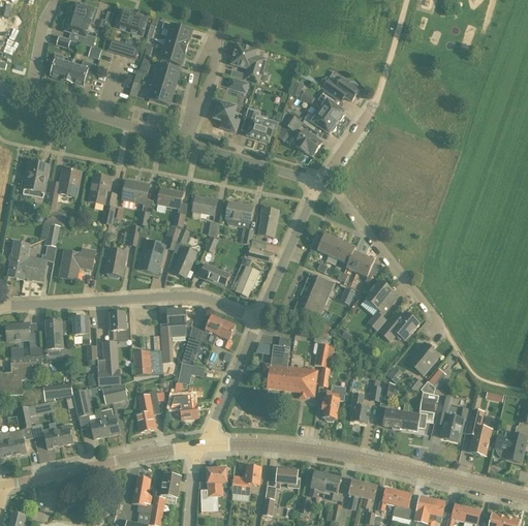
[(69,16),(90,22),(93,23),(97,8),(73,1),(69,16)]
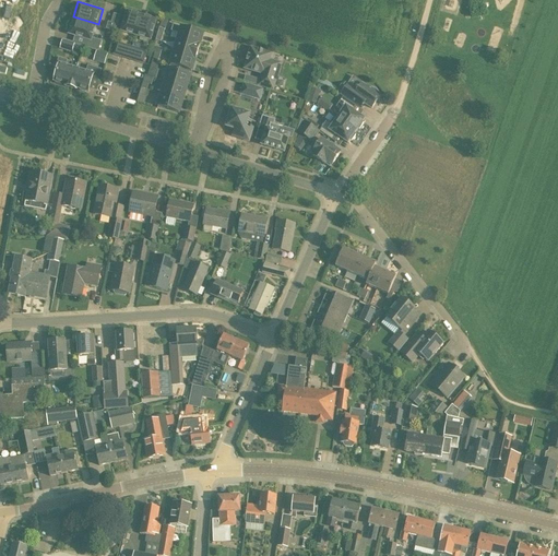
[(120,28),(134,33),(141,12),(127,8),(120,28)]
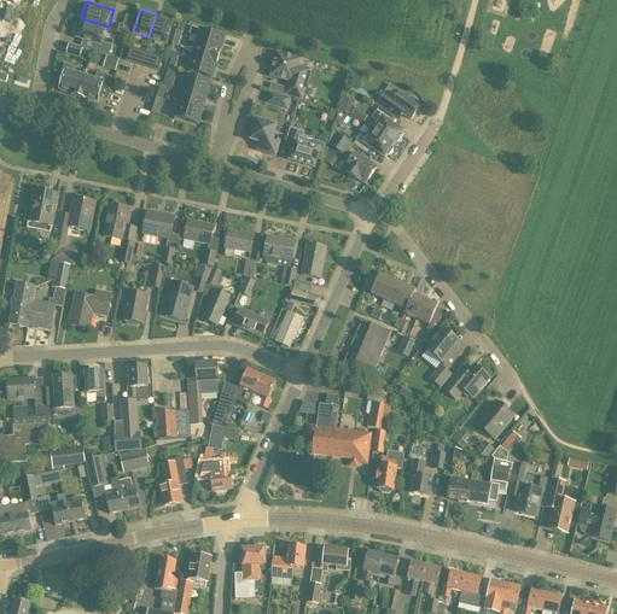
[(173,19),(156,13),(149,36),(166,41),(173,19)]
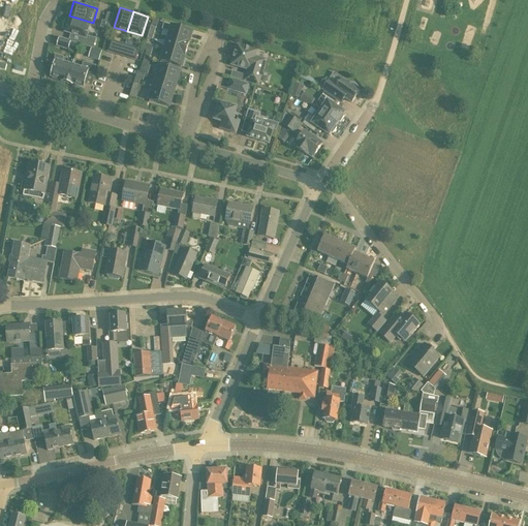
[(86,36),(90,22),(69,16),(64,30),(86,36)]
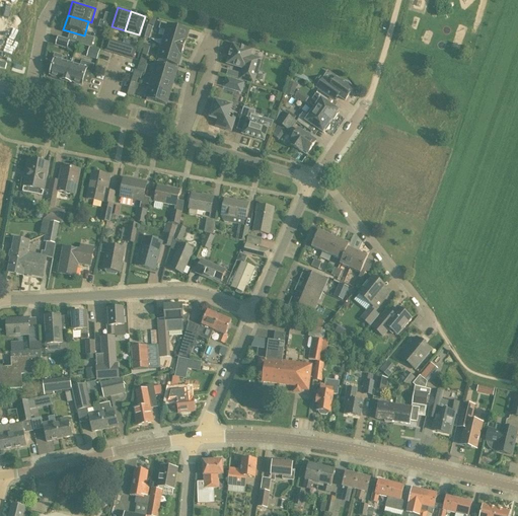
[(97,24),(106,26),(107,20),(99,17),(97,24)]
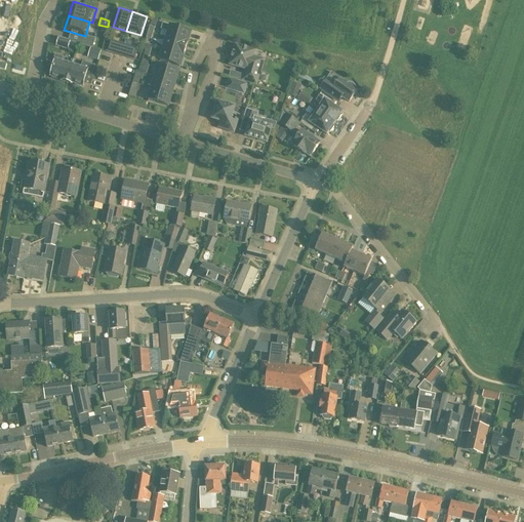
[(164,35),(187,41),(190,29),(162,21),(160,27),(166,29),(164,35)]
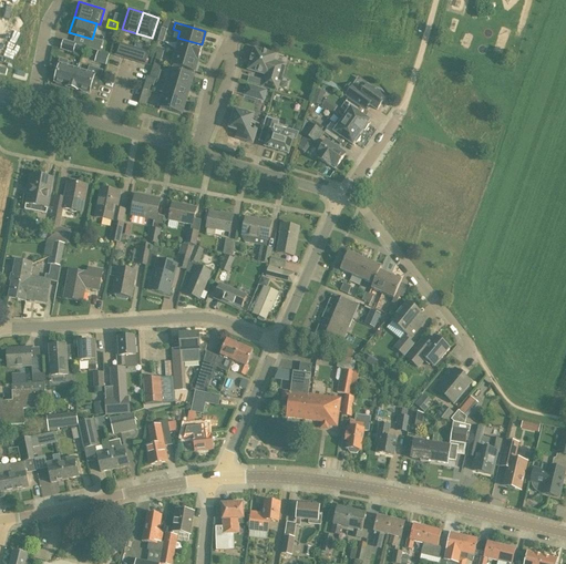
[(75,41),(62,38),(60,47),(73,51),(75,41)]
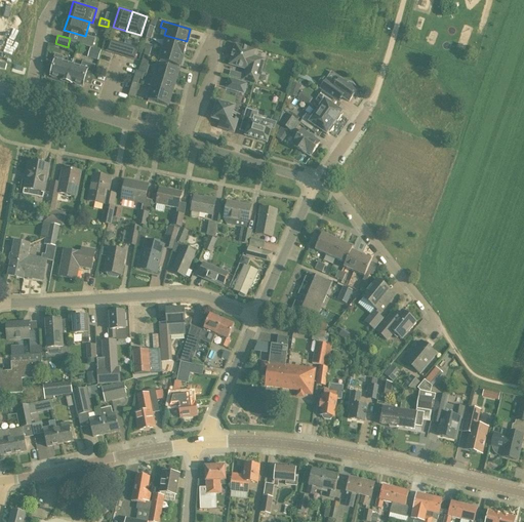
[(184,52),(187,41),(164,35),(166,36),(163,46),(184,52)]
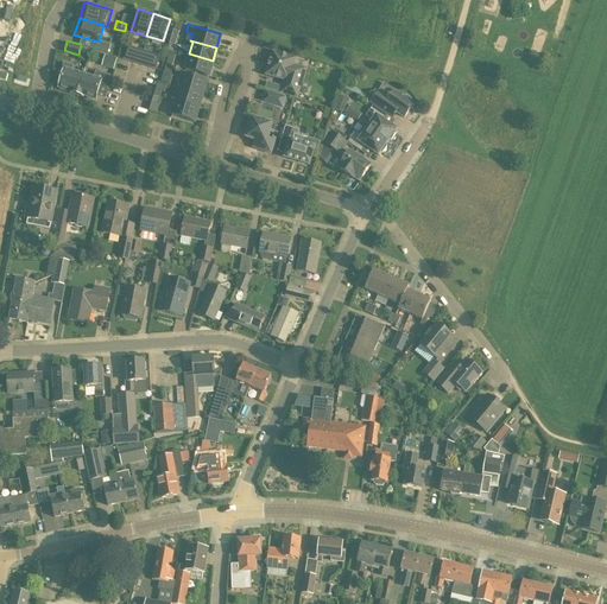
[(297,95),(305,65),(293,62),(296,56),(273,49),(265,71),(284,77),(280,90),(297,95)]
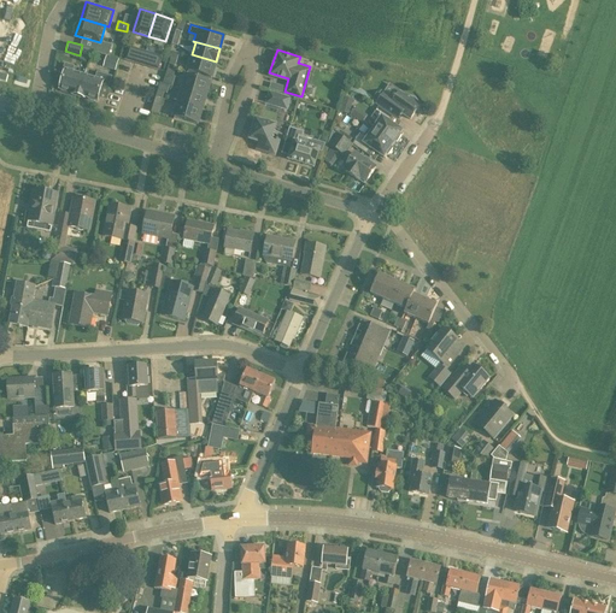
[(100,62),(113,65),(117,54),(104,51),(100,62)]
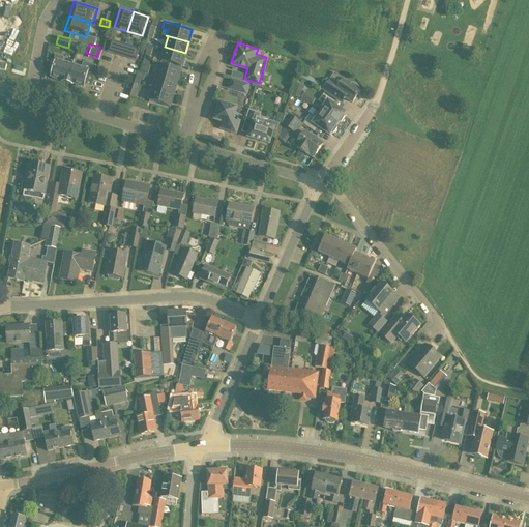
[(185,54),(185,53),(165,47),(162,59),(181,65),(184,53),(185,54)]
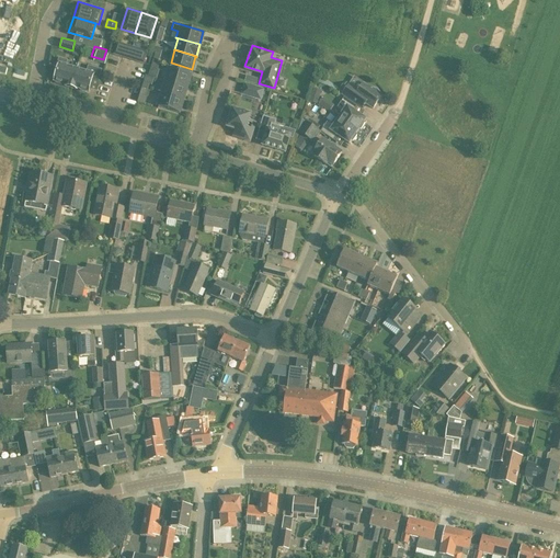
[(70,84),(76,66),(65,63),(67,58),(58,56),(57,61),(59,61),(56,70),(55,70),(54,76),(54,77),(54,79),(56,79),(56,80),(61,82),(61,81),(65,82),(70,84)]
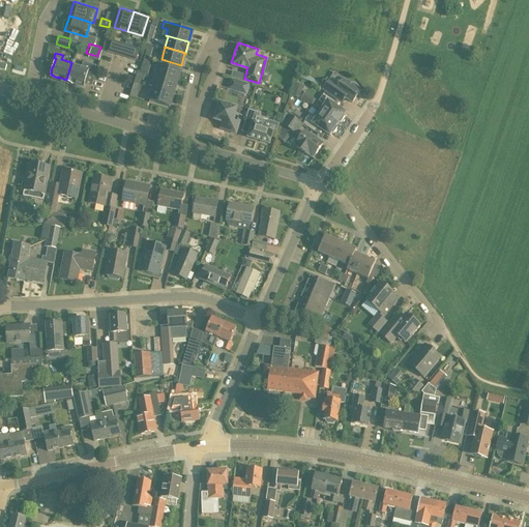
[(142,70),(145,71),(148,57),(144,56),(140,69),(142,70)]
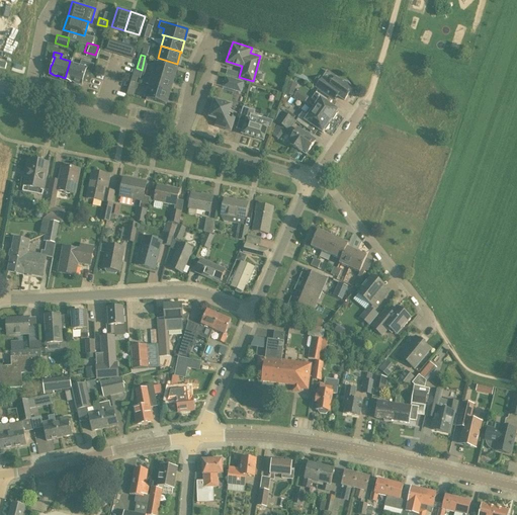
[(70,61),(65,78),(71,80),(71,79),(74,80),(74,81),(79,83),(80,82),(81,82),(84,71),(90,73),(93,63),(81,59),(80,64),(70,61)]
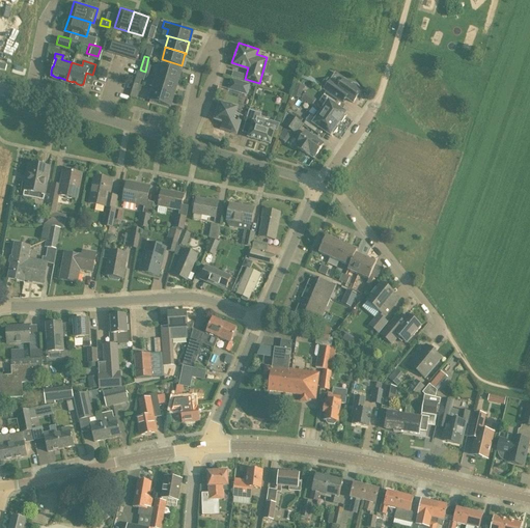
[(157,75),(176,81),(180,68),(160,63),(157,75)]
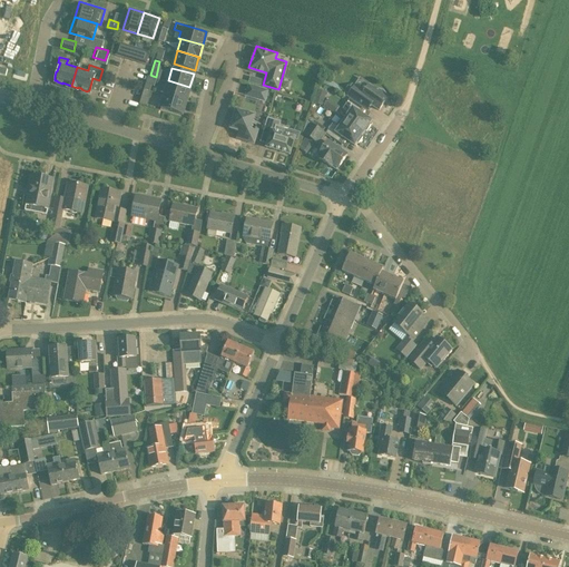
[(144,87),(149,88),(153,76),(150,75),(147,75),(144,87)]
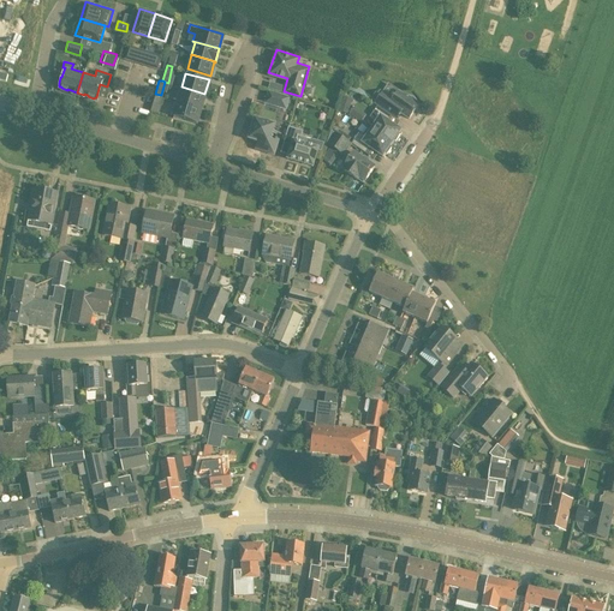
[(182,87),(178,100),(201,107),(204,94),(182,87)]
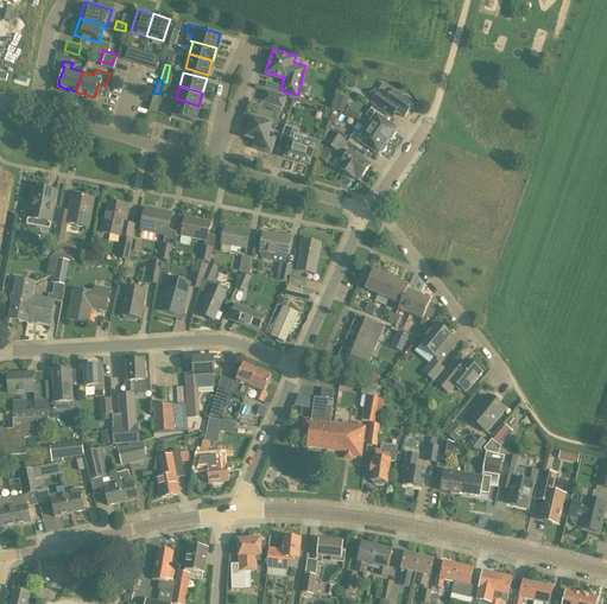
[(282,107),(286,94),(264,87),(260,100),(282,107)]
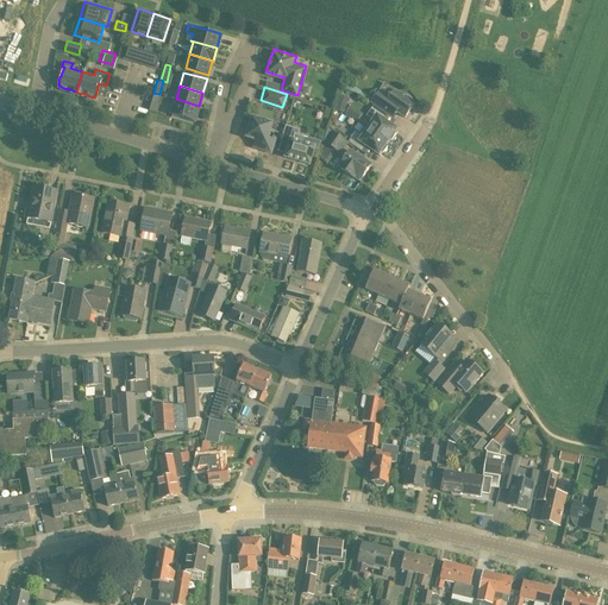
[(400,90),(399,93),(394,89),(389,95),(380,88),(371,101),(374,102),(382,108),(387,102),(405,114),(414,101),(411,99),(412,98),(408,94),(403,92),(402,93),(400,90)]
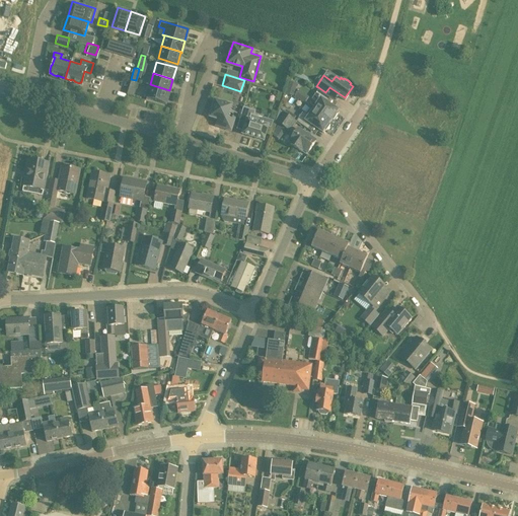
[(285,90),(293,92),(296,79),(288,78),(285,90)]
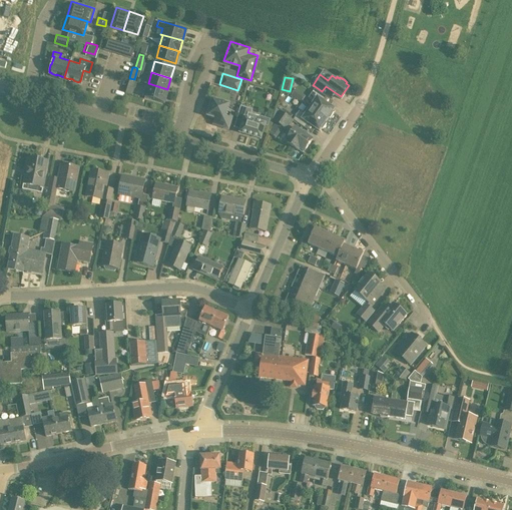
[(167,89),(148,83),(147,85),(144,84),(142,93),(145,93),(144,95),(163,101),(167,89)]
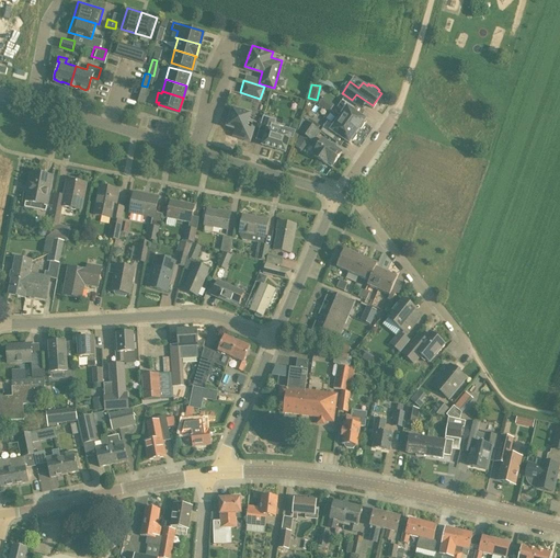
[(356,103),(352,100),(344,94),(336,104),(343,110),(339,116),(357,128),(358,127),(360,127),(364,122),(363,120),(365,116),(352,107),(356,103)]
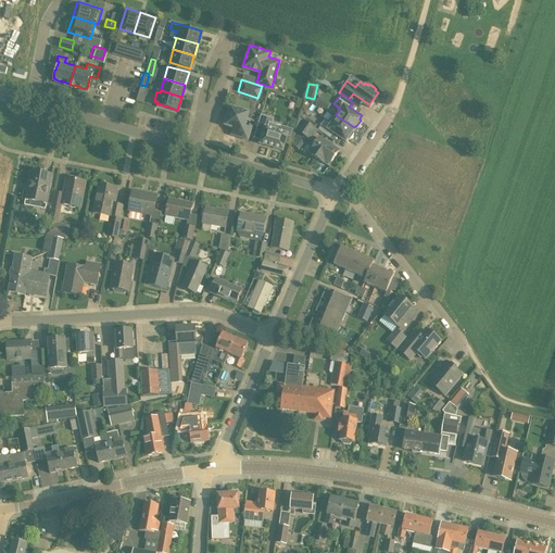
[(314,102),(328,105),(330,98),(316,95),(314,102)]
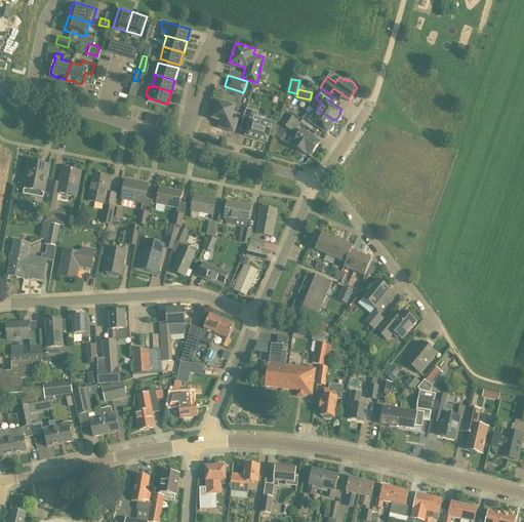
[(233,129),(237,119),(231,117),(234,105),(217,99),(212,116),(220,119),(218,125),(233,129)]
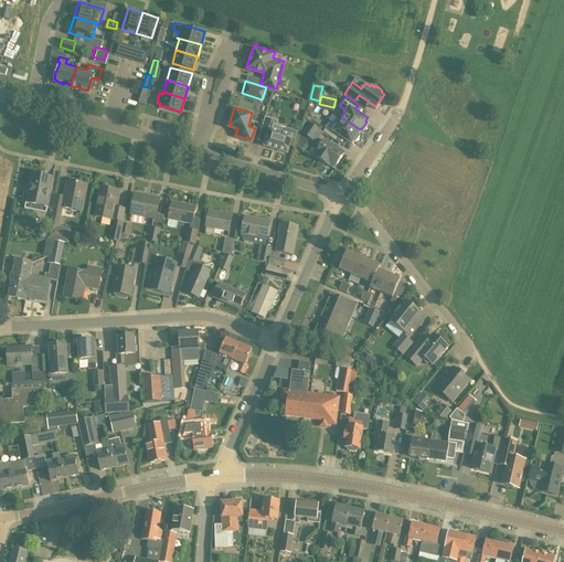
[(287,150),(293,134),(283,130),(284,126),(276,124),(277,118),(265,114),(259,130),(266,133),(263,144),(287,150)]
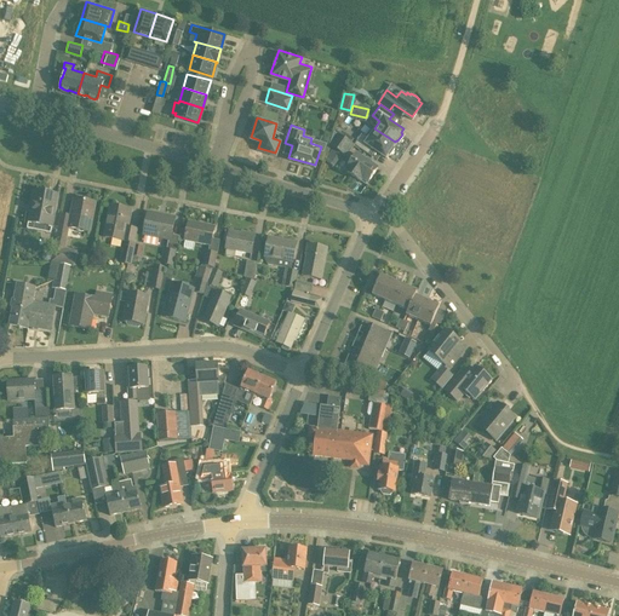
[(350,139),(338,131),(337,131),(336,131),(333,128),(328,143),(345,155),(354,143),(350,140),(350,139)]
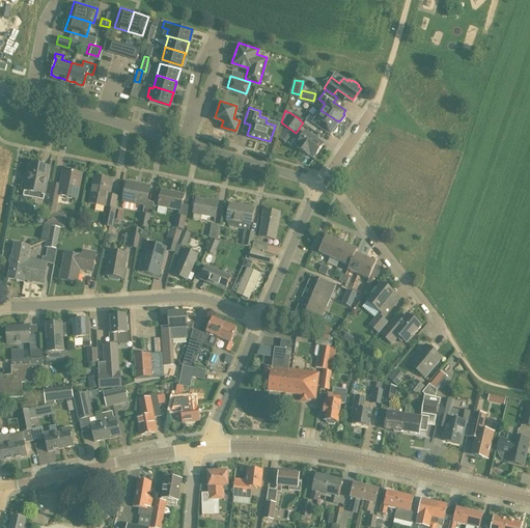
[(289,112),(300,119),(302,117),(291,110),(289,112)]
